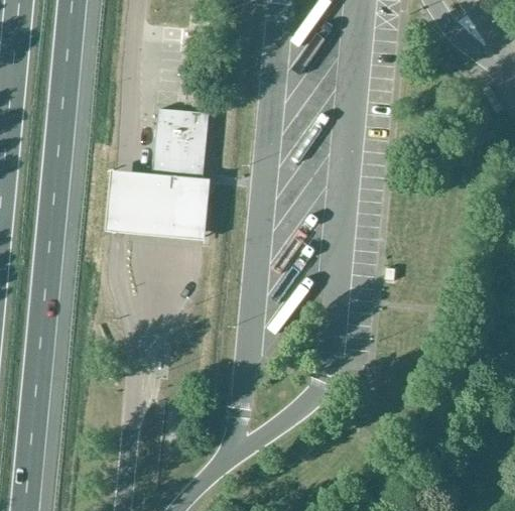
[(485,108),(491,104),(477,82),(471,86),(485,108)]
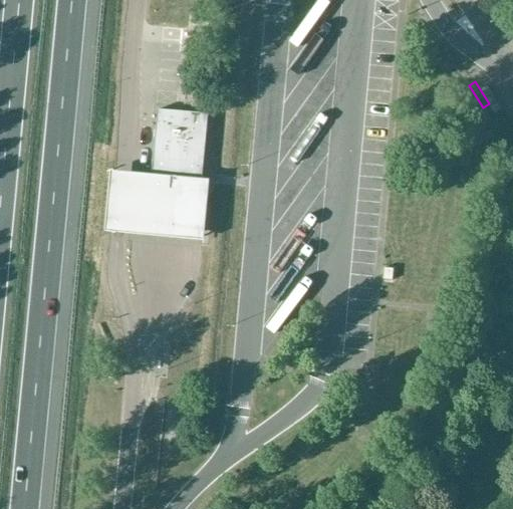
[(207,110),(157,105),(151,170),(201,174),(207,110)]
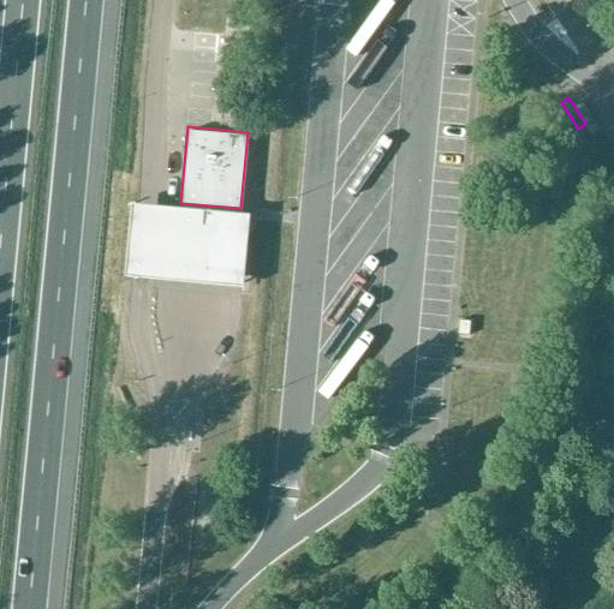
[(161,278),(245,285),(252,213),(166,206),(135,202),(129,274),(161,278)]
